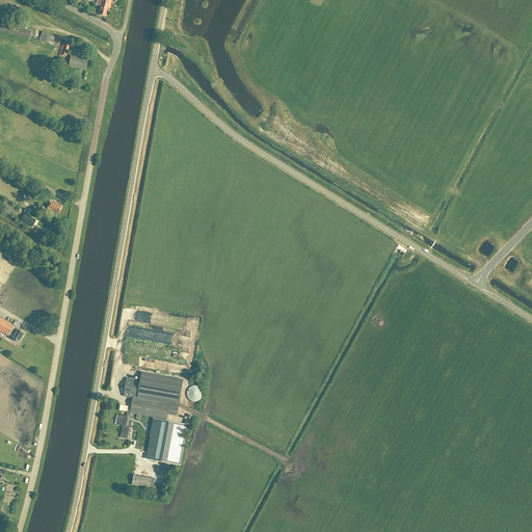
[(99,0),(99,1),(98,5),(98,6),(99,6),(98,15),(106,17),(107,7),(110,8),(110,4),(111,0),(99,0)]
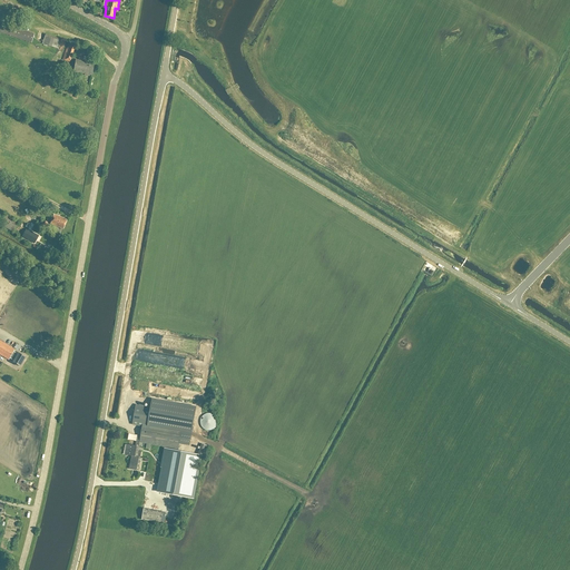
[(0,32),(31,43),(35,35),(0,22),(0,32)]
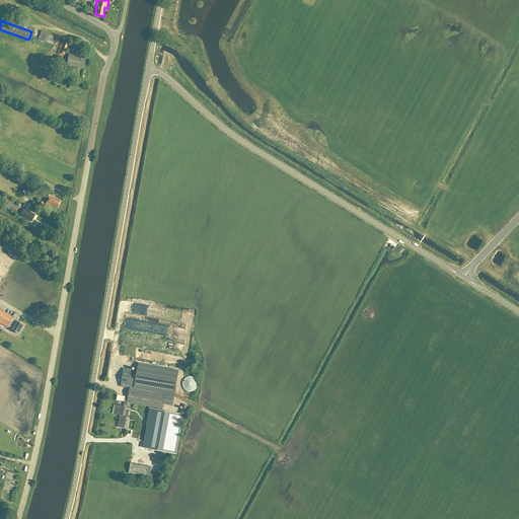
[(53,45),(56,36),(42,31),(41,33),(39,40),(53,45)]
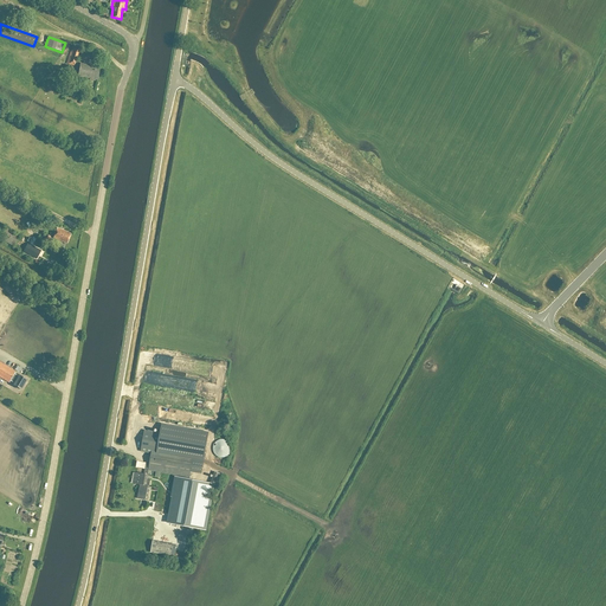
[(70,65),(75,65),(81,50),(79,50),(81,47),(73,45),(66,64),(70,65)]
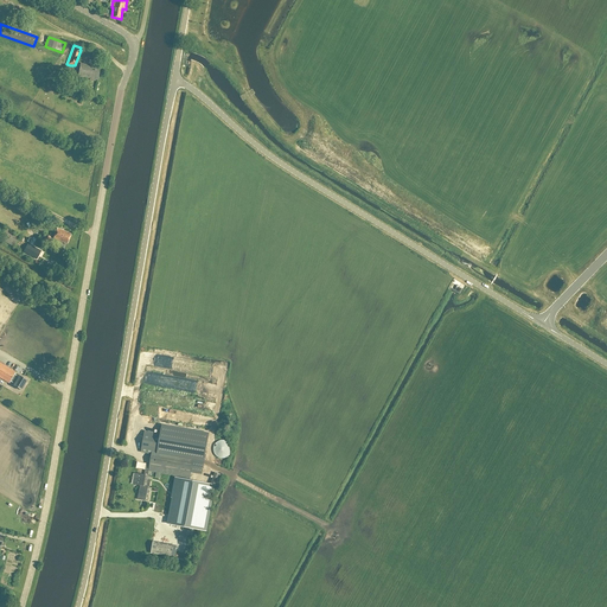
[(101,68),(90,65),(81,64),(78,77),(97,81),(98,80),(97,80),(100,68),(101,68)]
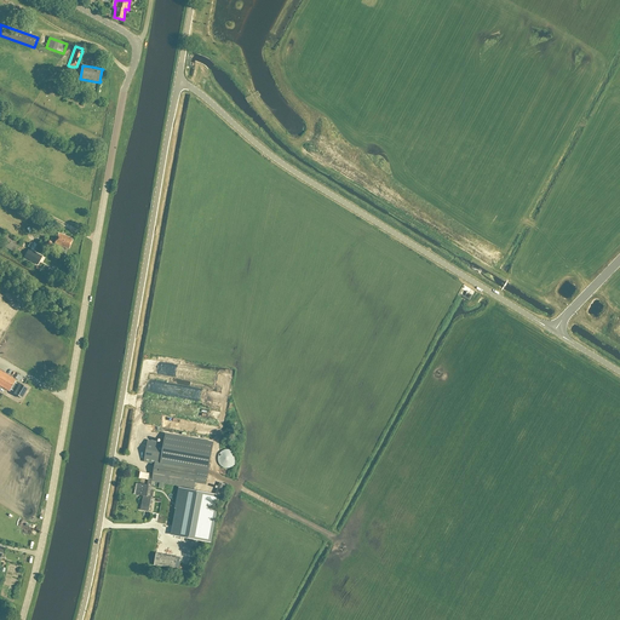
[(0,244),(13,252),(19,241),(4,233),(0,239),(0,244)]
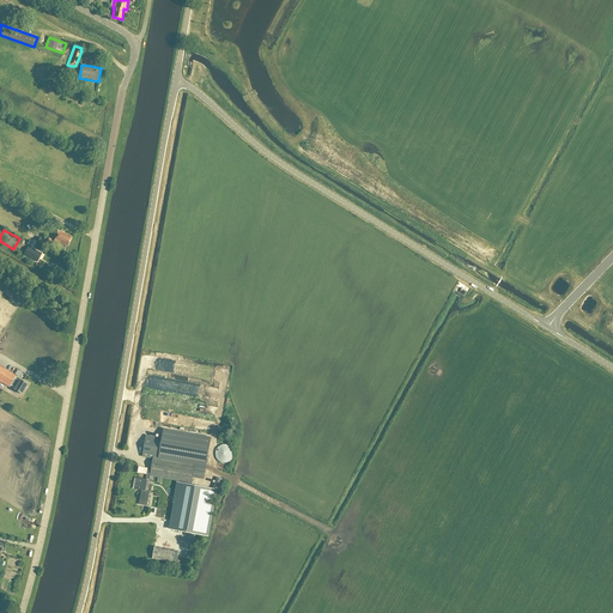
[(71,238),(72,236),(58,231),(58,234),(55,238),(54,241),(68,247),(68,244),(71,238)]
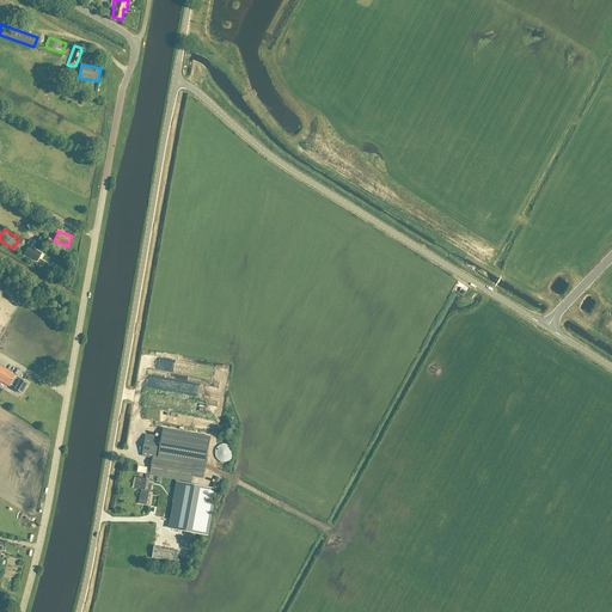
[(37,262),(41,254),(29,246),(24,255),(37,262)]
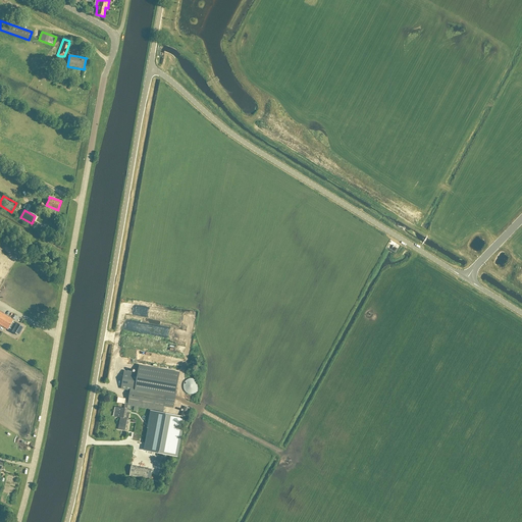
[(18,335),(23,327),(17,323),(16,324),(12,322),(13,320),(0,312),(0,324),(8,329),(9,328),(12,330),(12,332),(18,335)]
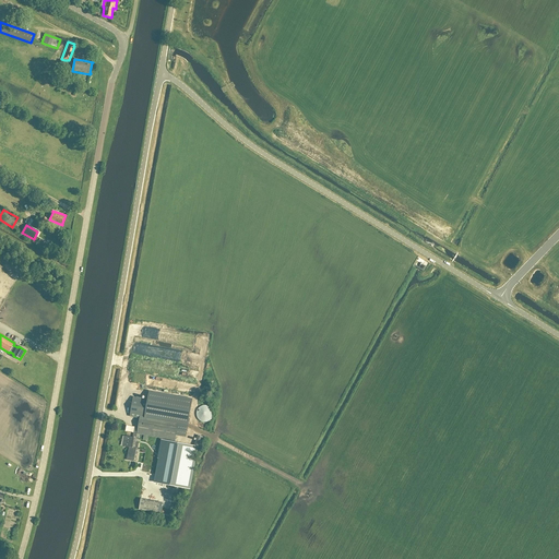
[(122,447),(129,448),(138,449),(139,442),(135,442),(137,435),(175,441),(176,435),(186,437),(191,405),(149,397),(149,396),(147,400),(133,397),(130,416),(138,417),(137,419),(139,419),(138,427),(134,427),(132,438),(125,436),(122,447)]
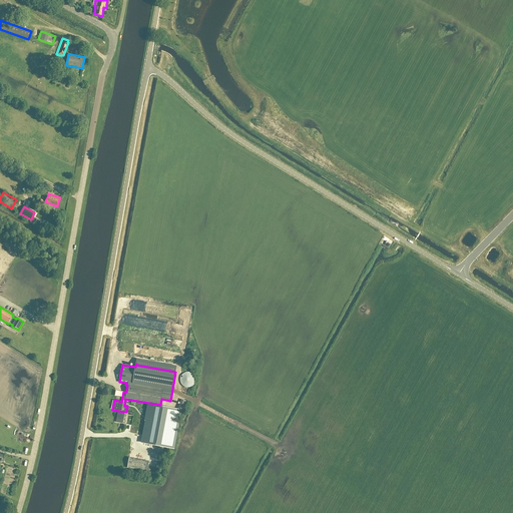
[(183,374),(181,375),(181,377),(180,378),(180,379),(180,381),(180,383),(181,384),(181,385),(183,386),(185,387),(187,388),(188,388),(190,387),(191,387),(192,386),(194,384),(195,383),(195,382),(195,381),(195,379),(195,378),(195,377),(194,376),(193,374),(192,373),(190,373),(188,372),(185,373),(184,373),(183,374)]
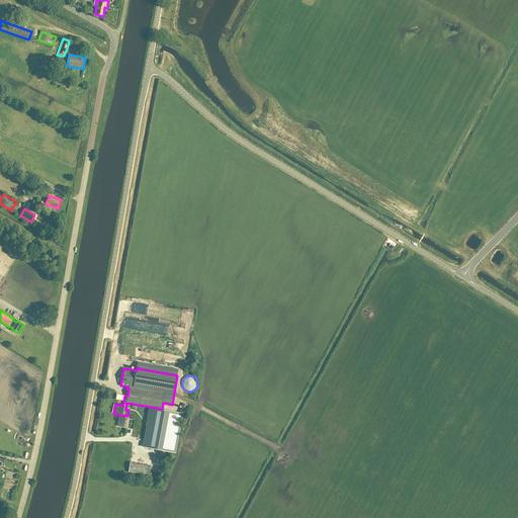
[(187,416),(191,407),(183,404),(179,413),(187,416)]
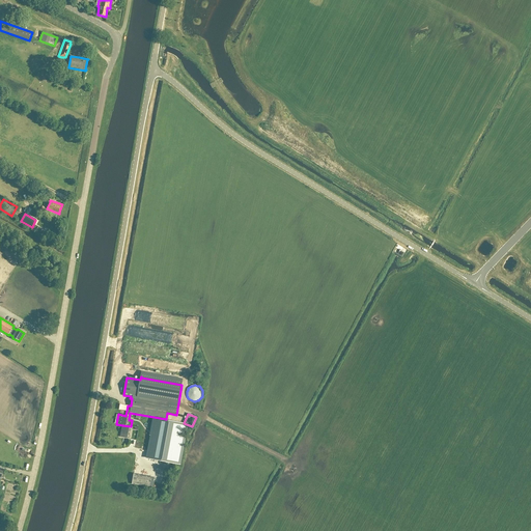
[(152,419),(145,458),(173,464),(179,465),(179,464),(182,455),(183,446),(187,425),(173,422),(152,419)]
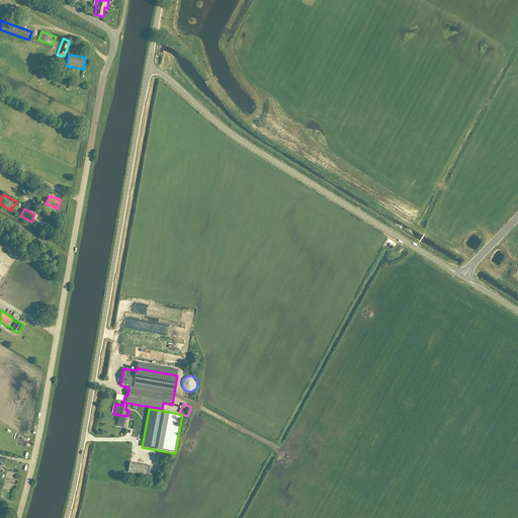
[(119,415),(117,426),(125,428),(127,416),(119,415)]
